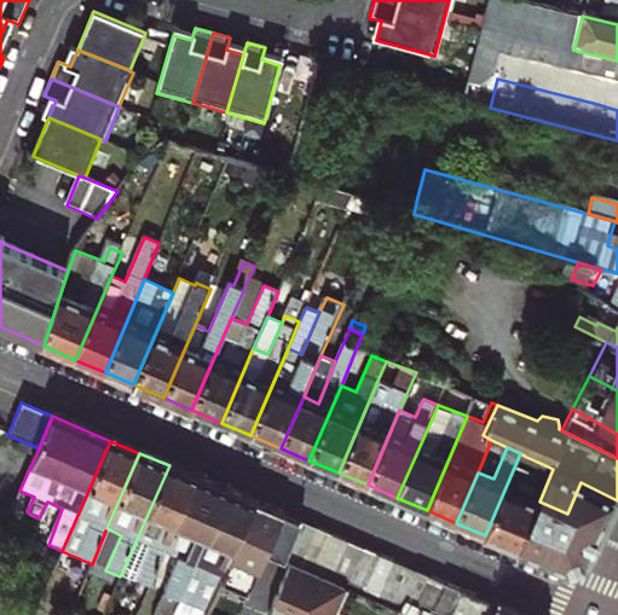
[(518,550),(539,502),(553,469),(537,462),(532,474),(521,469),(526,457),(520,453),(485,535),(518,550)]
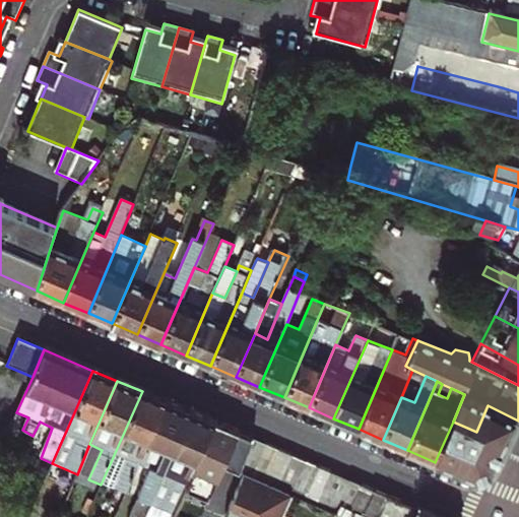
[(113,490),(126,495),(167,402),(142,391),(114,455),(125,460),(113,490)]
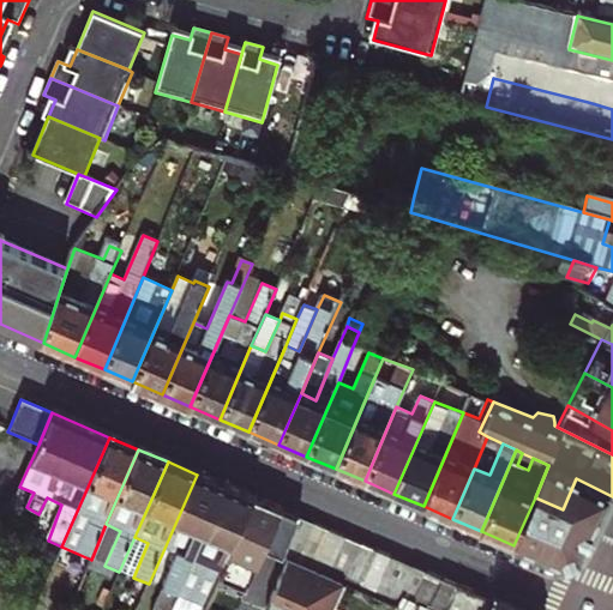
[(172,609),(178,596),(226,487),(197,475),(149,584),(162,590),(152,609),(172,609)]
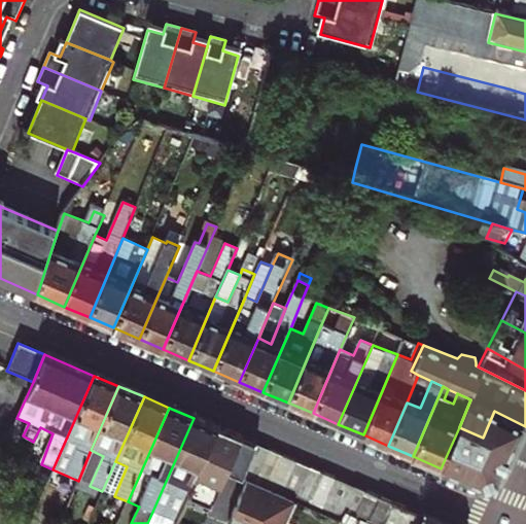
[(486,487),(499,482),(525,426),(494,411),(483,438),(459,427),(441,468),(482,487),(486,487)]
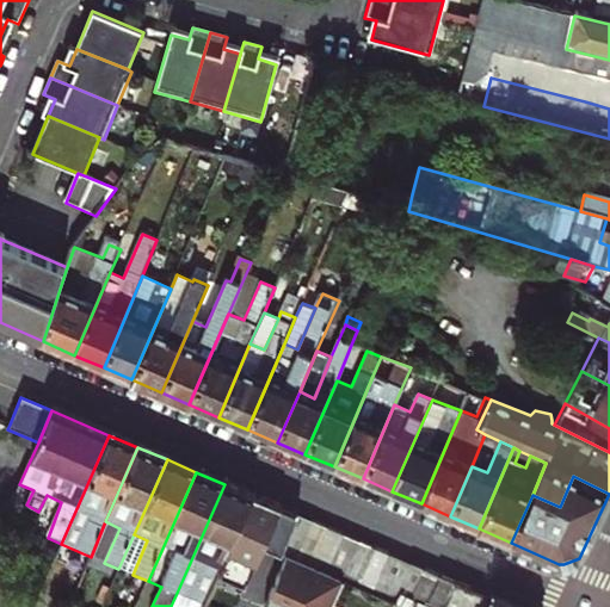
[(177,593),(204,605),(216,577),(234,537),(252,496),(225,484),(177,593)]
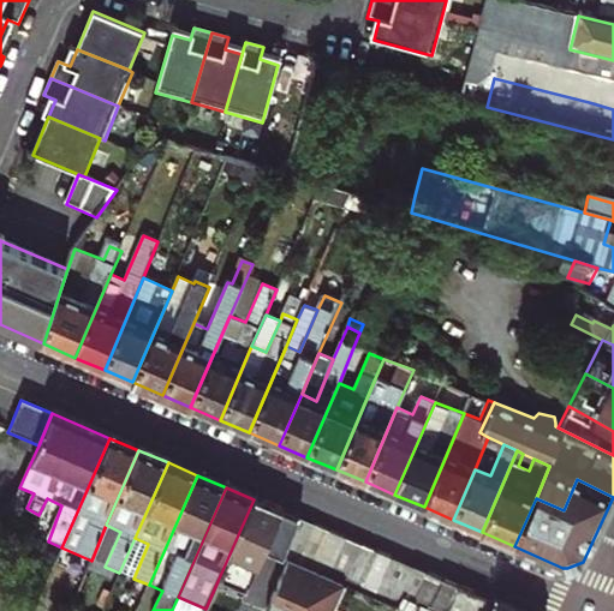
[(264,550),(282,557),(299,519),(254,499),(236,540),(218,581),(245,594),(264,550)]
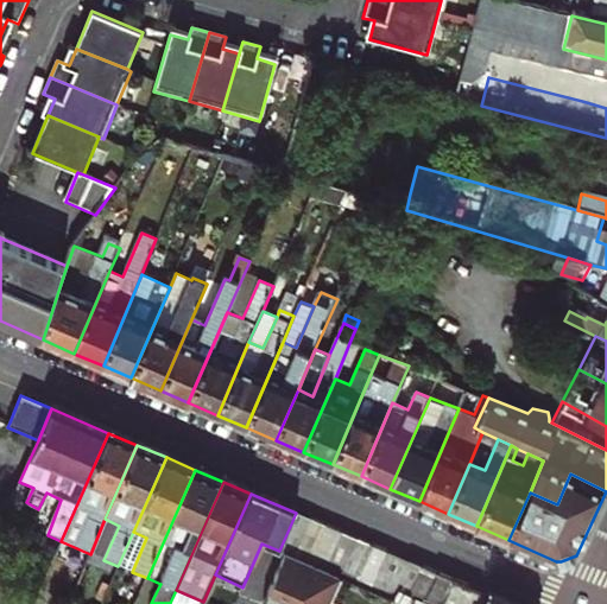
[(286,553),(295,558),(311,520),(296,513),(279,551),(286,553)]
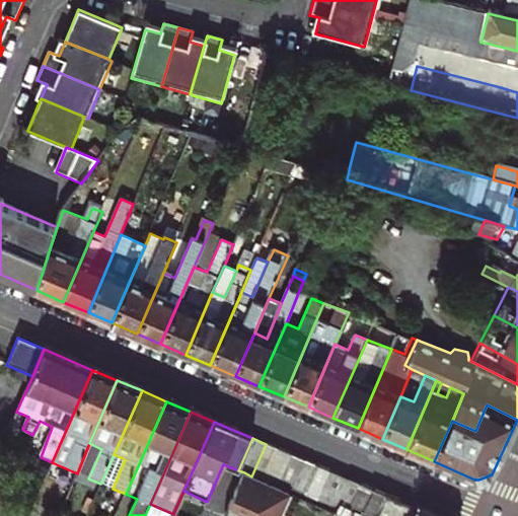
[(77,473),(88,478),(101,449),(89,443),(77,473)]
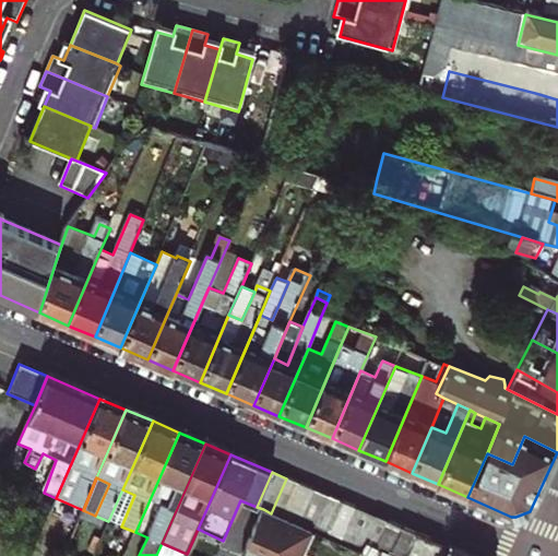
[(271,513),(285,519),(299,485),(286,478),(271,513)]
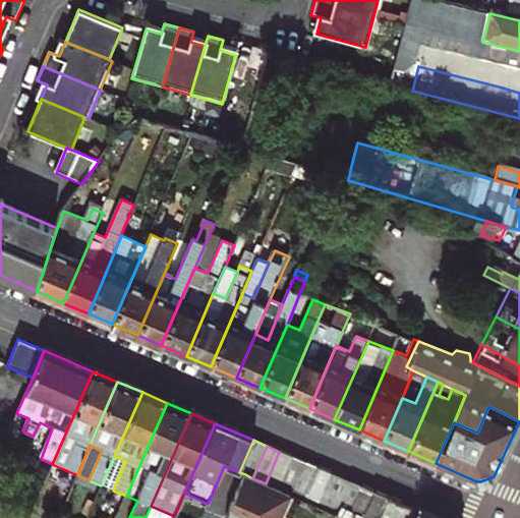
[(266,483),(279,490),(292,457),(279,452),(266,483)]
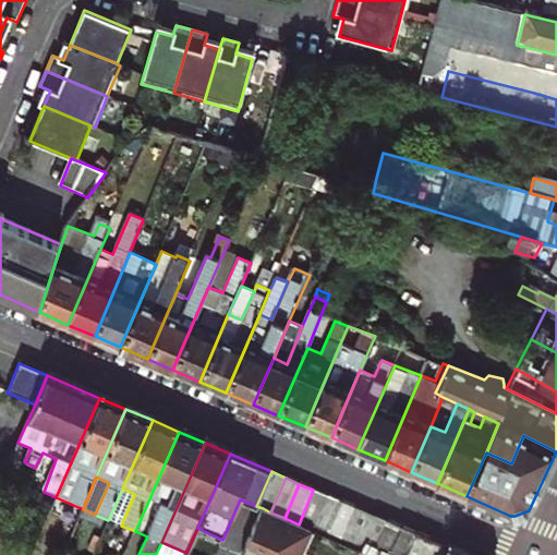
[(108,520),(121,526),(134,494),(122,489),(108,520)]
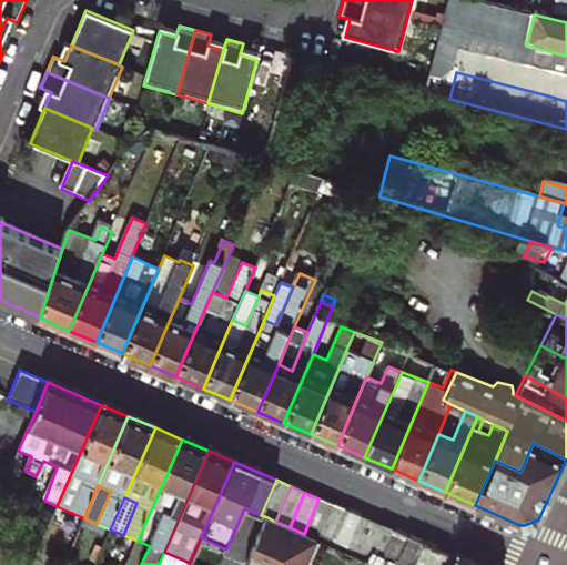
[(317,540),(319,540),(333,505),(319,498),(304,534),(317,540)]
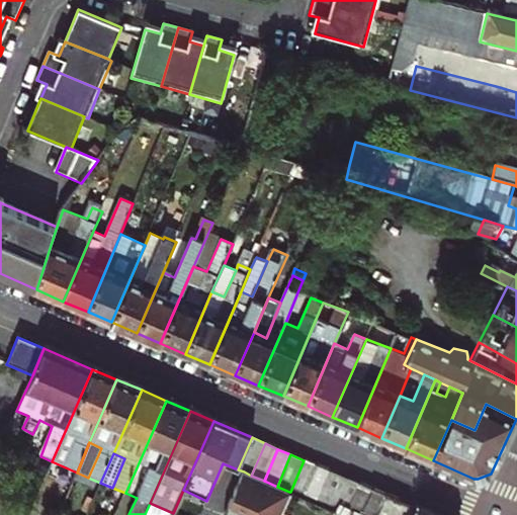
[(290,492),(304,498),(318,466),(304,460),(290,492)]
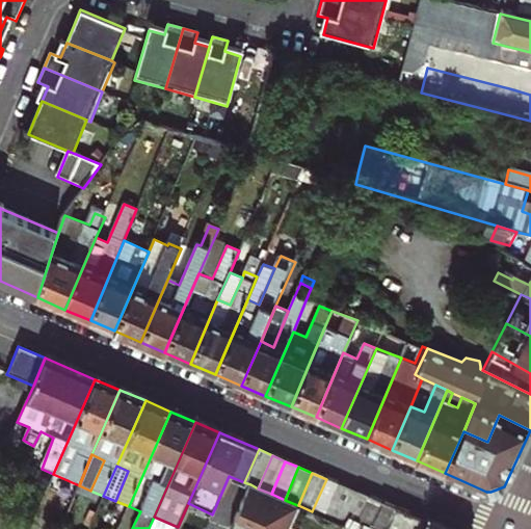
[(312,511),(326,518),(341,485),(326,479),(312,511)]
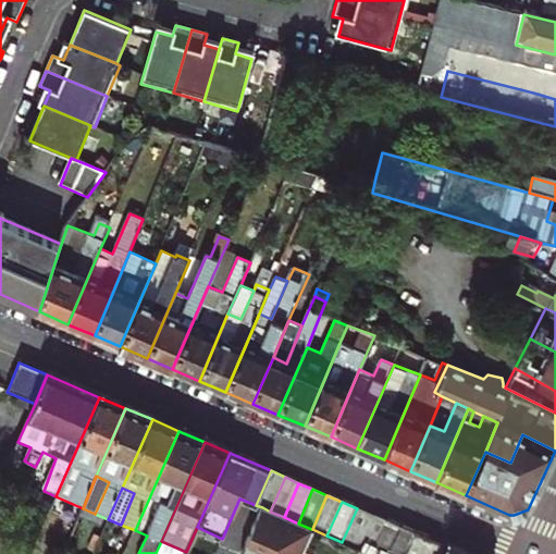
[(311,529),(298,524),(284,517),(270,512),(262,507),(243,553),(278,553),(286,531),(306,540),(310,532),(311,529)]
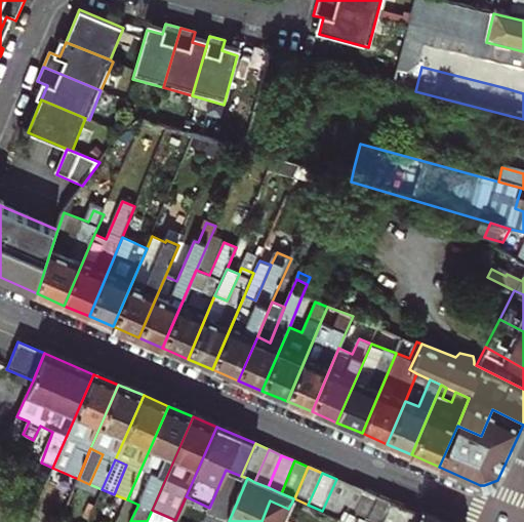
[(338,518),(341,511),(353,486),(336,479),(322,511),(338,518)]
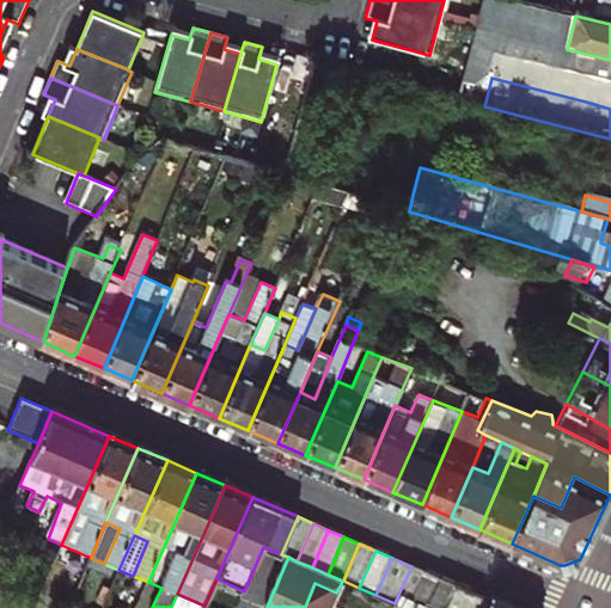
[(398,595),(415,602),(426,572),(411,566),(398,595)]
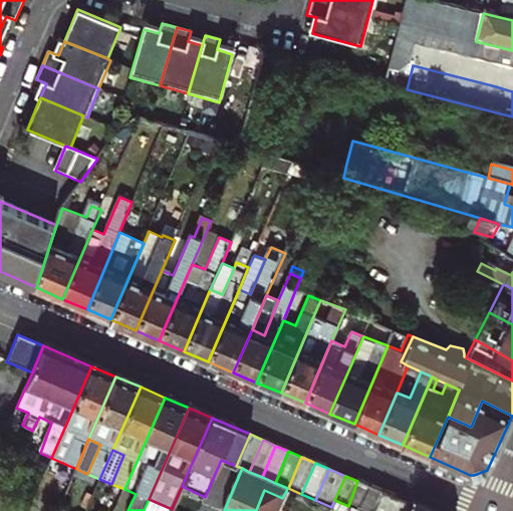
[(348,506),(357,510),(359,510),(370,486),(357,481),(348,506)]
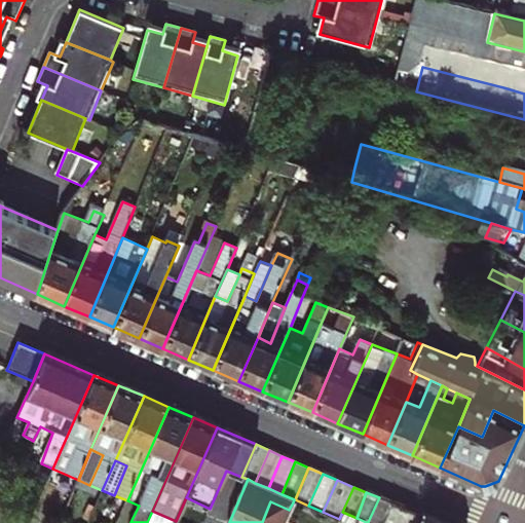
[(383,522),(392,503),(379,497),(368,522),(383,522)]
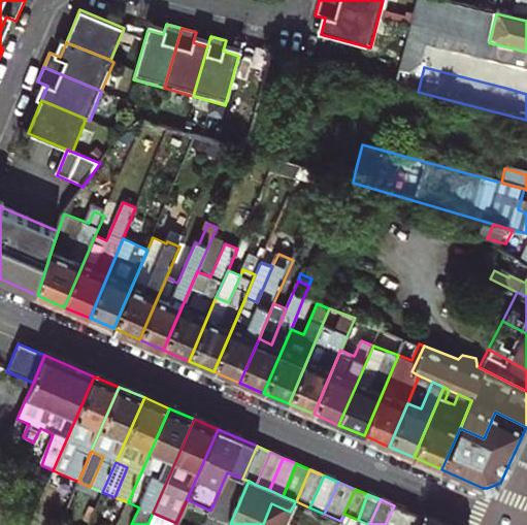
[(285,524),(290,514),(290,512),(271,503),(263,524),(285,524)]
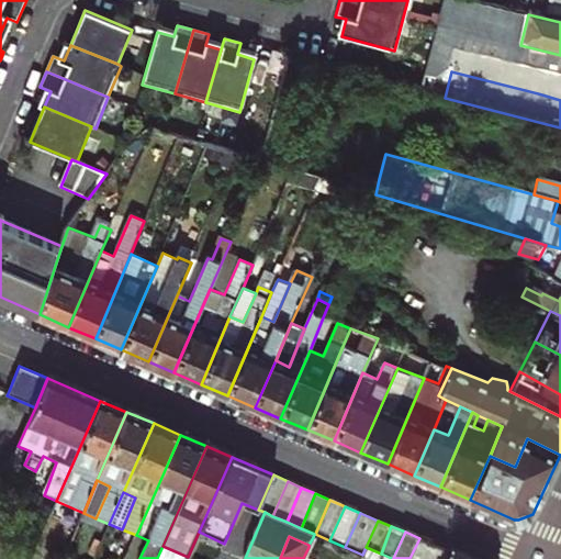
[(466,558),(457,555),(419,538),(410,558),(466,558)]
